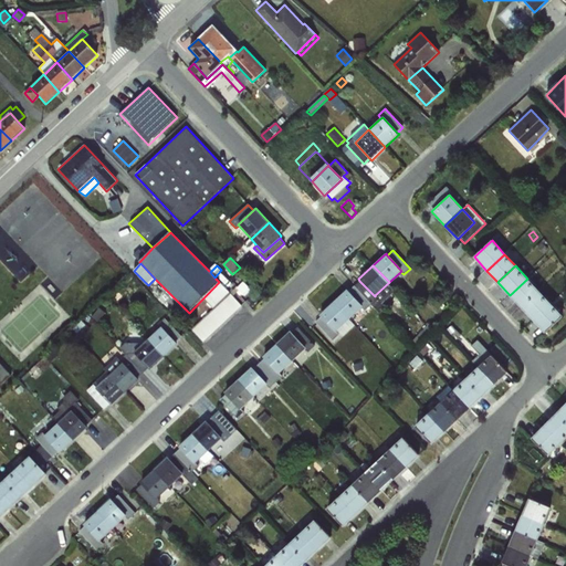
[(527,279),(510,295),(521,307),(540,291),(527,279)]
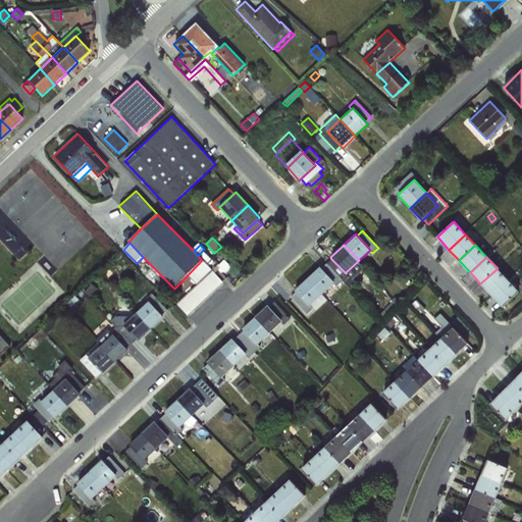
[(331,259),(327,264),(347,285),(353,279),(346,272),(346,273),(331,259)]
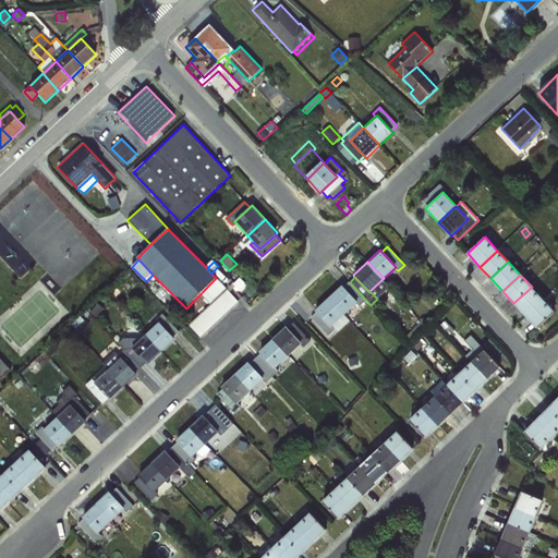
[(384,278),(370,291),(377,299),(390,287),(384,278)]
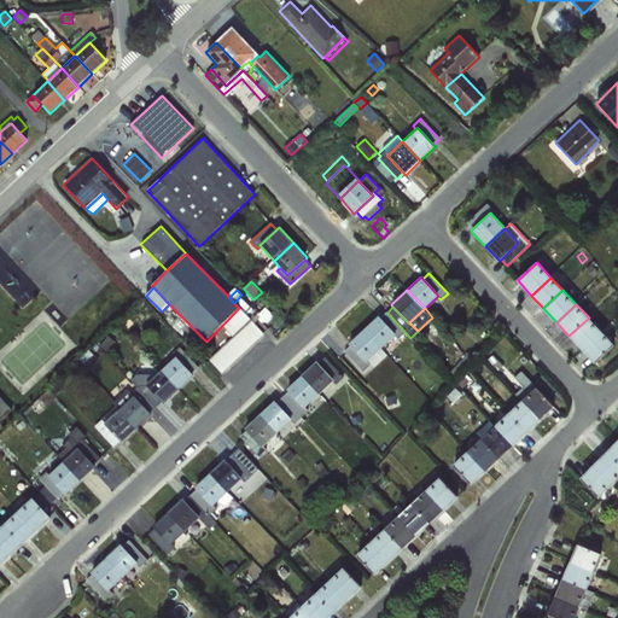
[(388,313),(382,318),(397,334),(396,336),(403,344),(410,338),(388,313)]
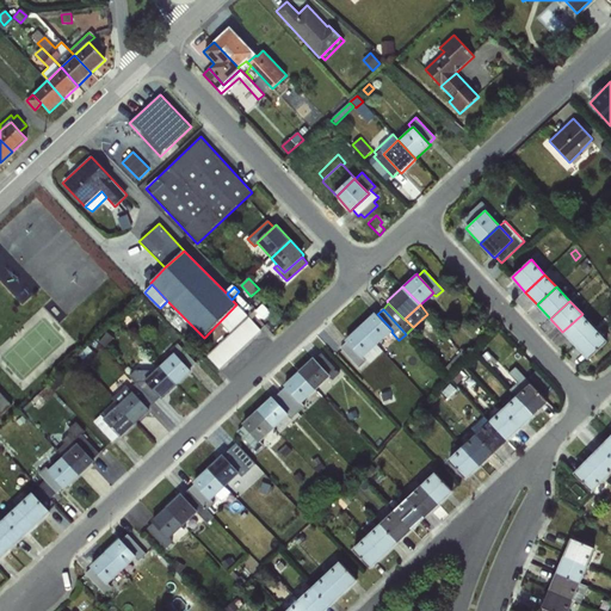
[(375,313),(359,327),(376,346),(392,332),(393,331),(377,314),(375,313)]
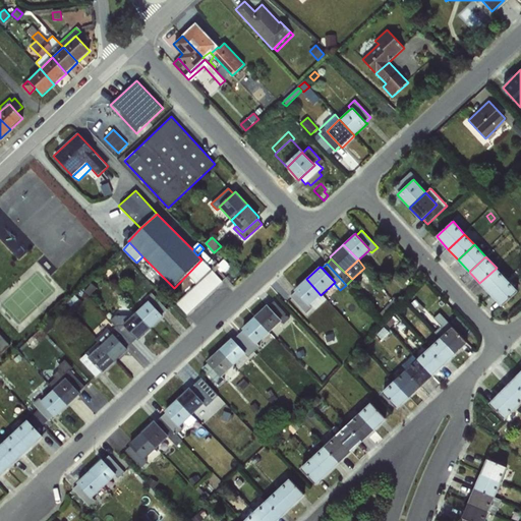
[(497,268),(479,283),(489,294),(507,278),(497,268)]
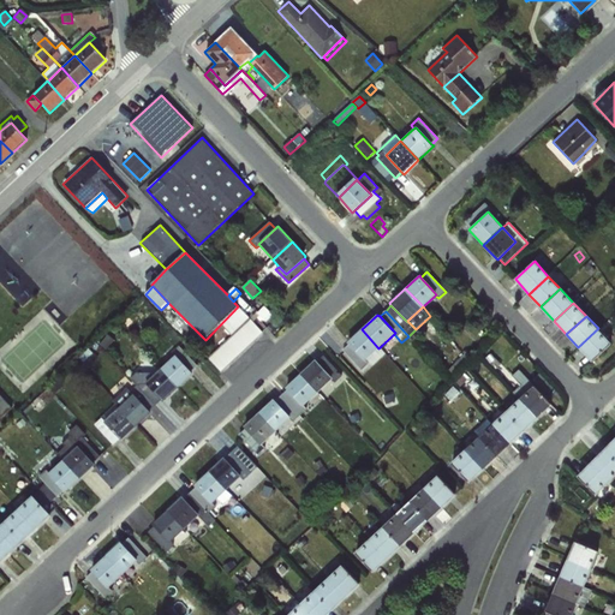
[(209,354),(221,369),(266,333),(254,318),(209,354)]
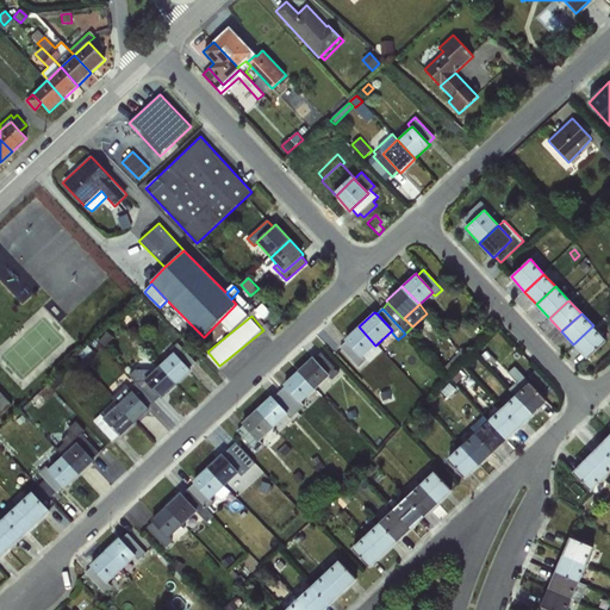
[(593,325),(573,344),(587,359),(607,341),(593,325)]
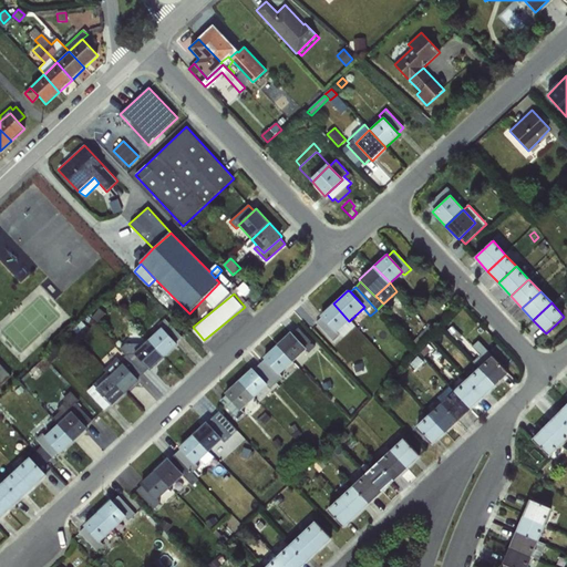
[(349,321),(333,303),(320,316),(322,318),(337,333),(337,332),(349,321)]
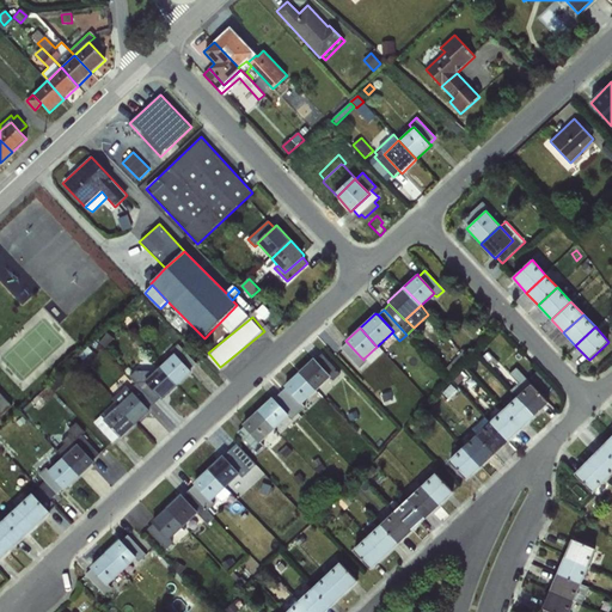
[(110,334),(101,344),(106,350),(116,338),(110,334)]
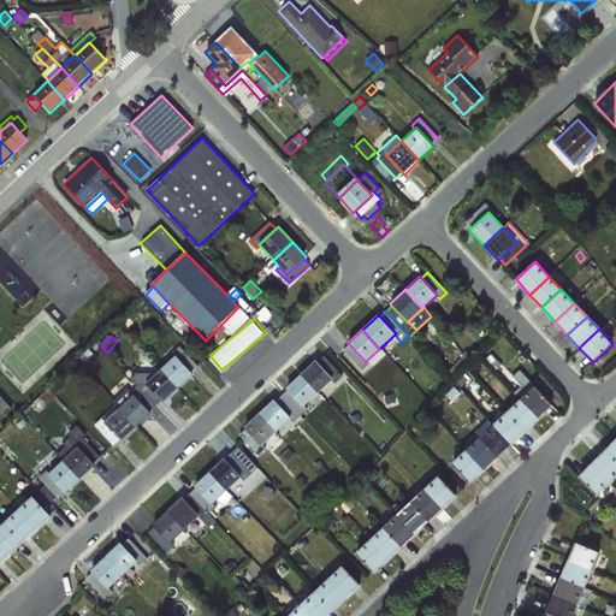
[(366,362),(350,345),(343,350),(362,371),(369,363),(366,361),(366,362)]
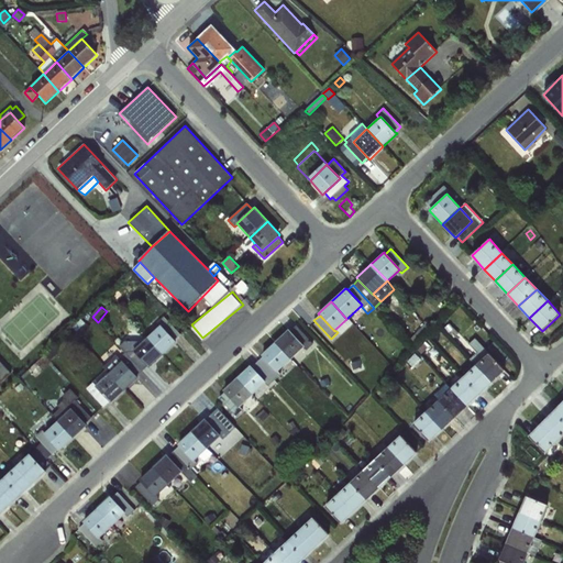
[(144,317),(138,323),(142,328),(148,321),(144,317)]
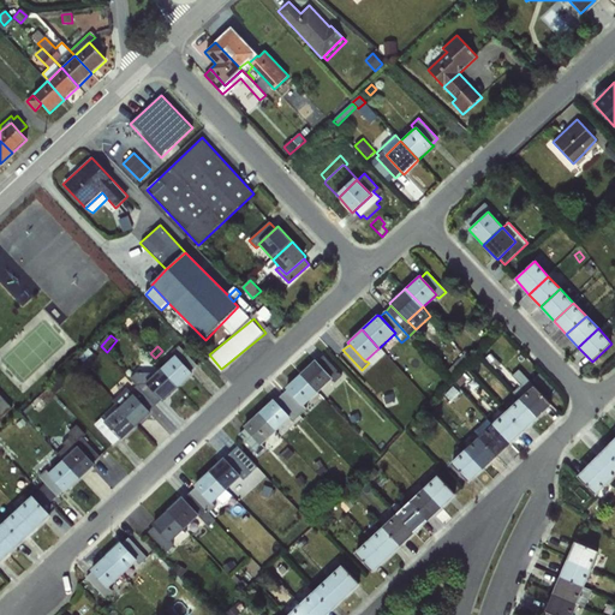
[(175,356),(191,371),(197,365),(179,346),(171,353),(174,357),(175,356)]
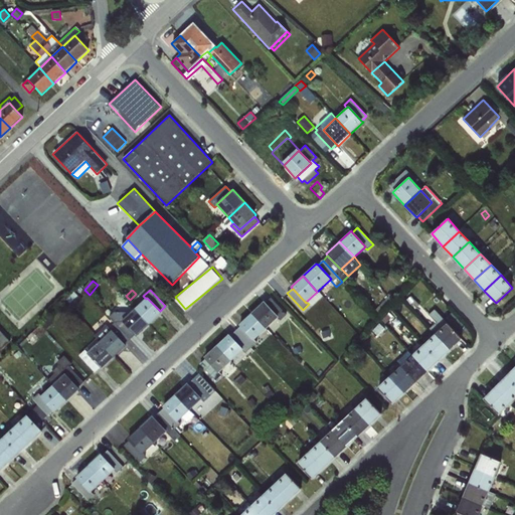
[(317,292),(306,302),(309,304),(311,307),(323,296),(317,292)]
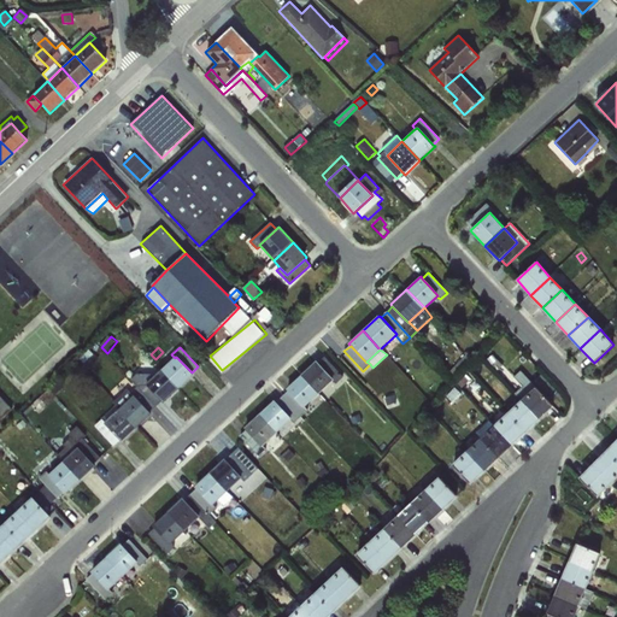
[(94,353),(84,362),(90,368),(100,359),(94,353)]
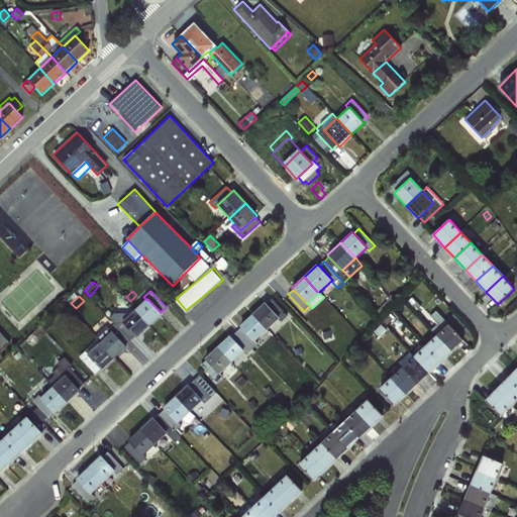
[(146,300),(135,310),(149,326),(163,314),(161,312),(147,299),(146,300)]
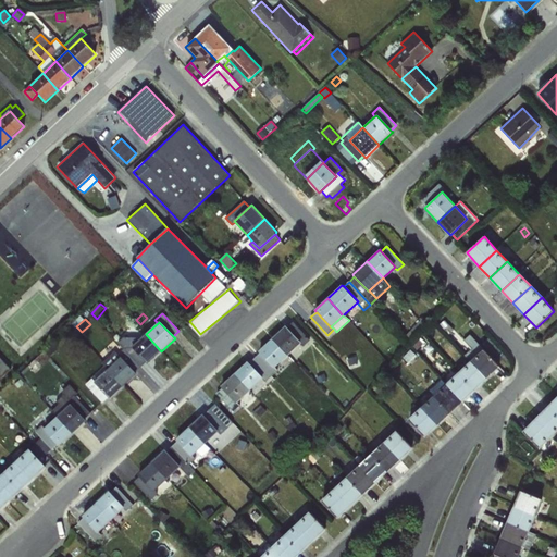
[(293,322),(287,327),(301,343),(300,344),(304,346),(310,341),(293,322)]
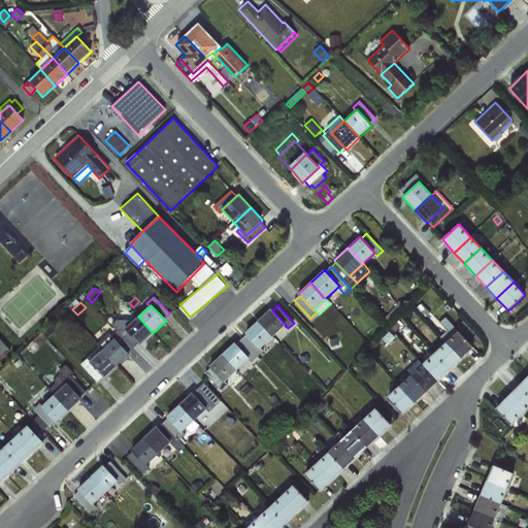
[(397,307),(392,312),(397,317),(402,311),(397,307)]
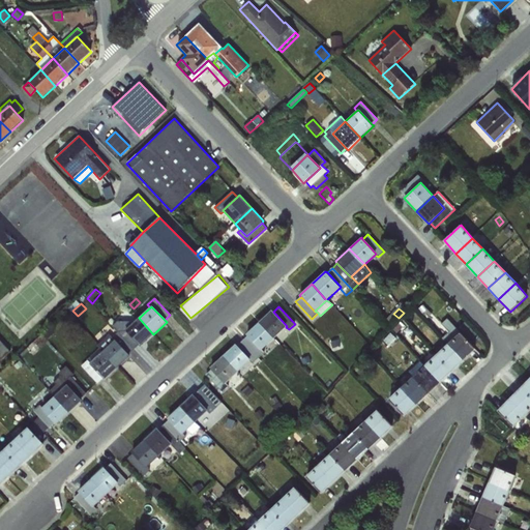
[(272,310),(259,323),(273,339),(286,327),(287,326),(273,312),(272,310)]
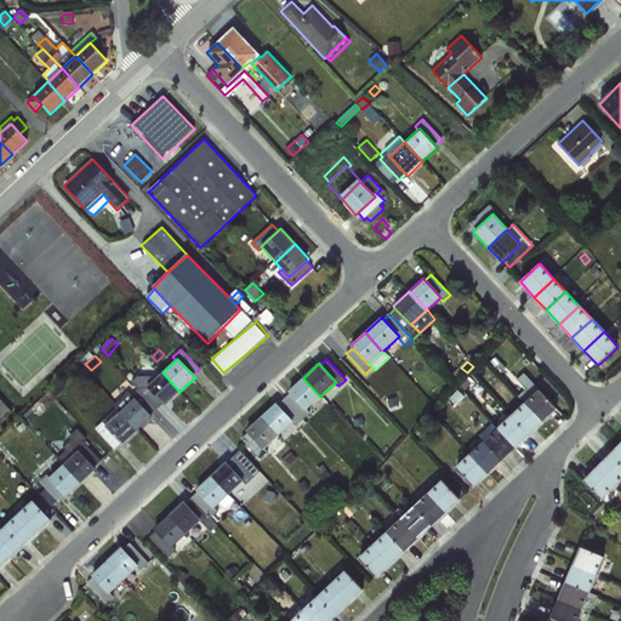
[(457,371),(450,377),(456,385),(463,379),(457,371)]
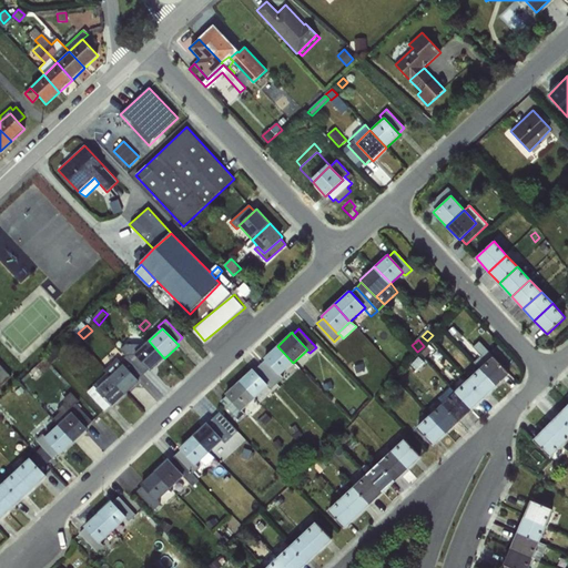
[(149,341),(140,350),(134,354),(149,369),(151,371),(164,358),(149,341)]
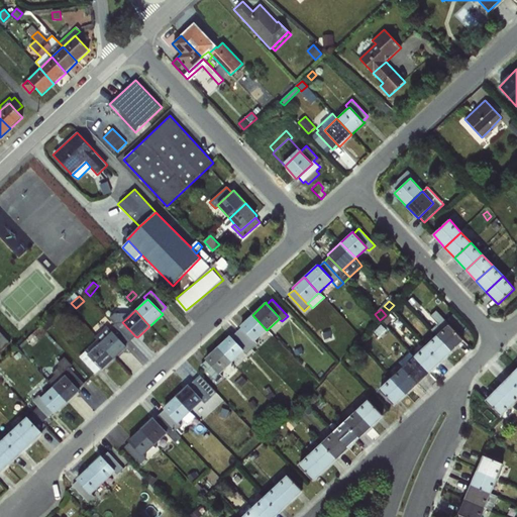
[(437,335),(449,324),(436,311),(430,316),(438,324),(432,329),(437,335)]
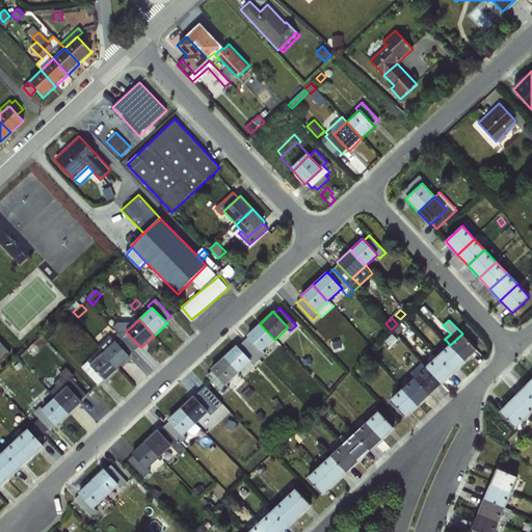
[(126,331),(131,327),(125,322),(117,322),(112,327),(117,334),(135,350),(139,346),(126,331)]
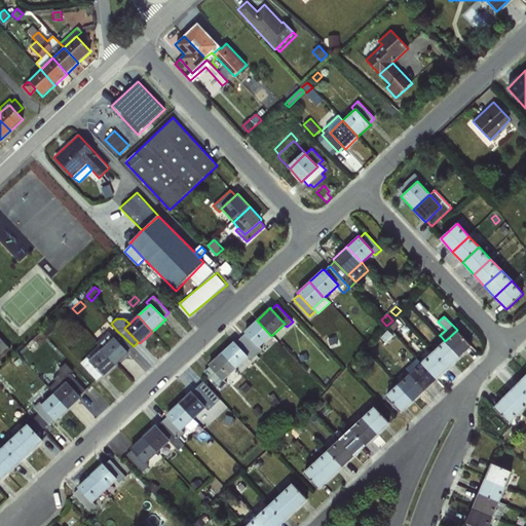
[(462,320),(456,325),(467,337),(473,332),(462,320)]
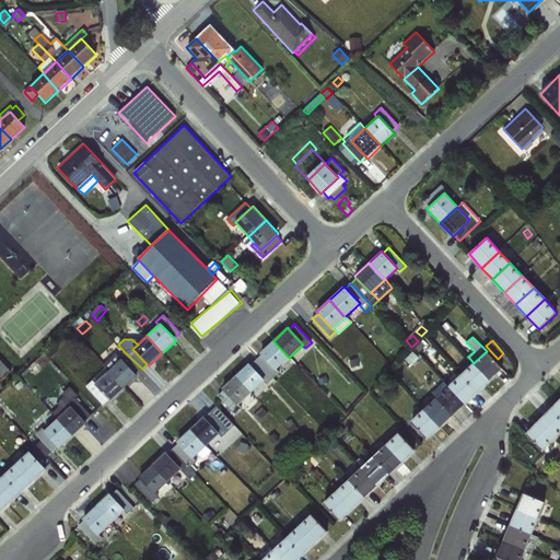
[(289,358),(273,341),(260,353),(261,354),(276,370),(277,370),(289,358)]
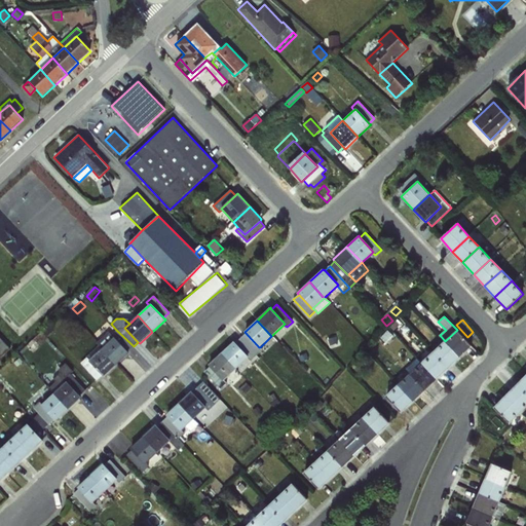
[(363,321),(354,324),(357,329),(365,326),(363,321)]
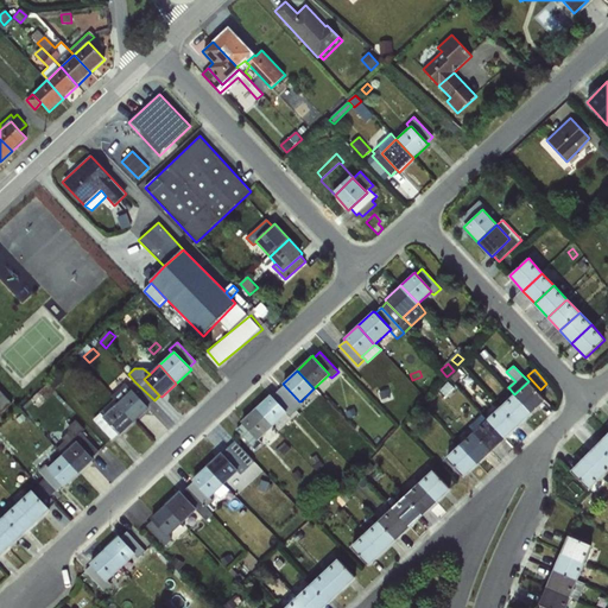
[(57,375),(49,382),(55,390),(63,382),(57,375)]
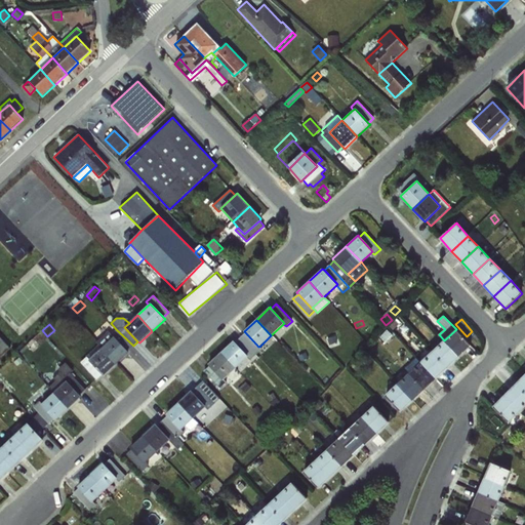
[(133,346),(116,329),(111,334),(109,332),(97,344),(102,348),(114,336),(128,351),(133,346)]
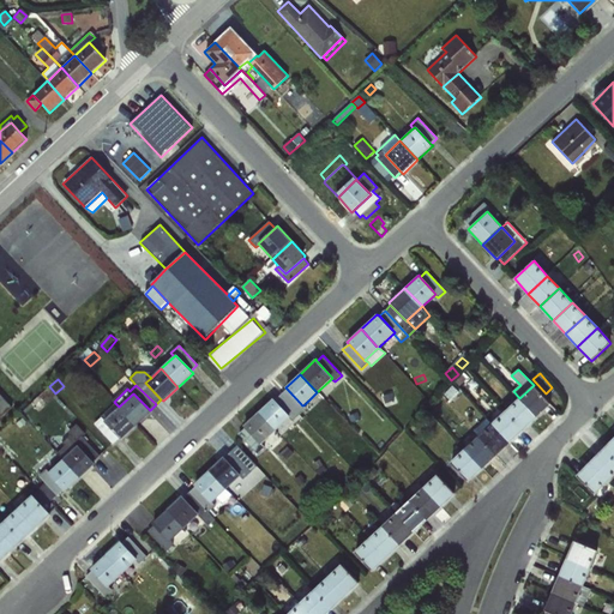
[(534,385),(519,398),(537,417),(552,405),(534,385)]
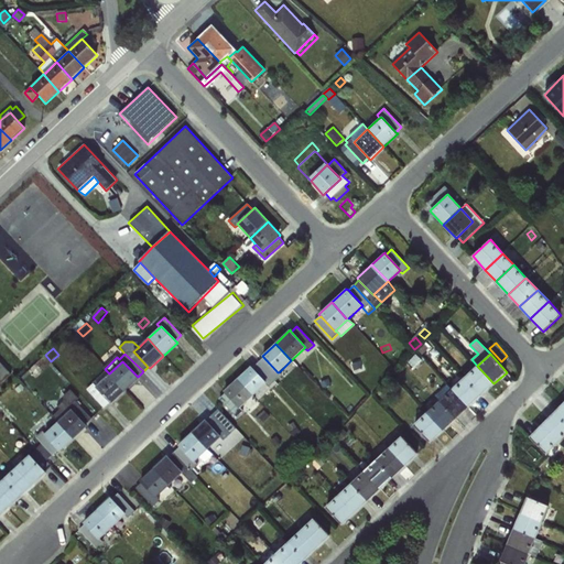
[(263,357),(258,362),(275,380),(281,375),(279,372),(278,372),(263,357)]
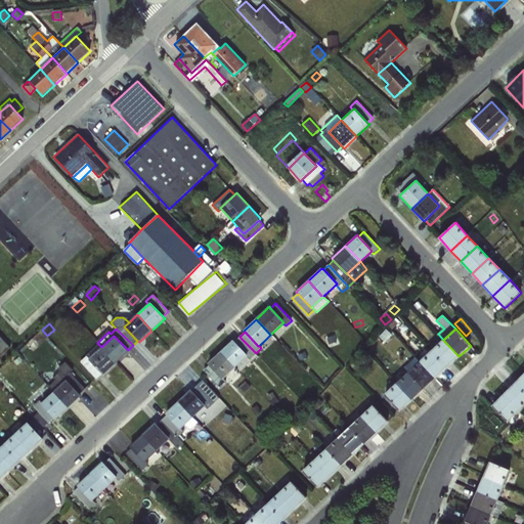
[(101,347),(116,363),(129,352),(128,350),(114,336),(101,347)]
